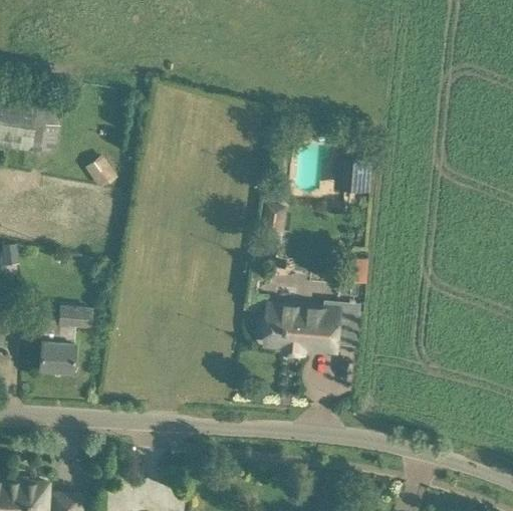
[(0,146),(31,151),(55,154),(61,104),(0,96),(0,146)]
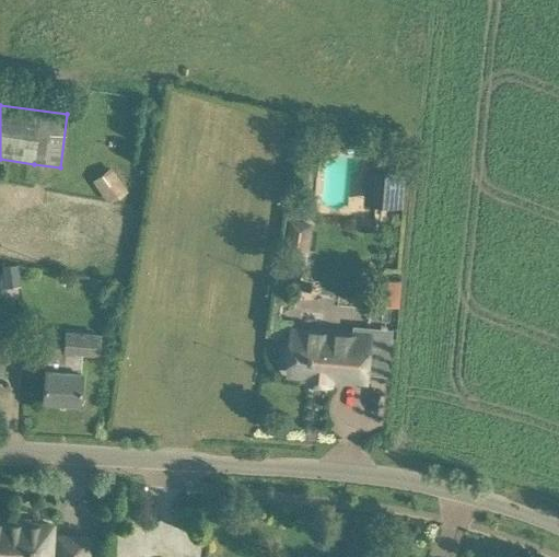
[(376,163),(375,171),(388,172),(385,208),(405,209),(408,174),(405,174),(407,151),(376,146),(376,163)]
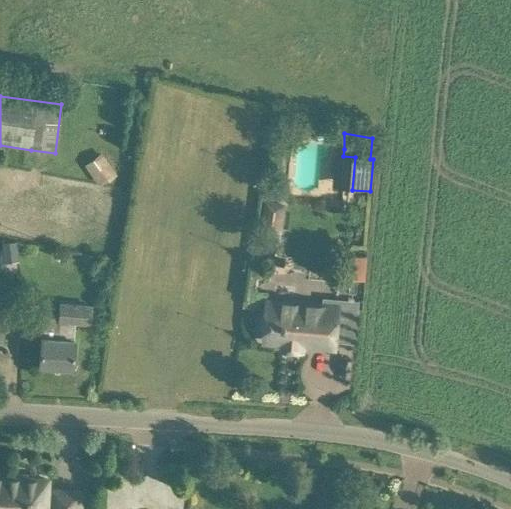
[(117,176),(103,155),(86,167),(101,189),(117,176)]
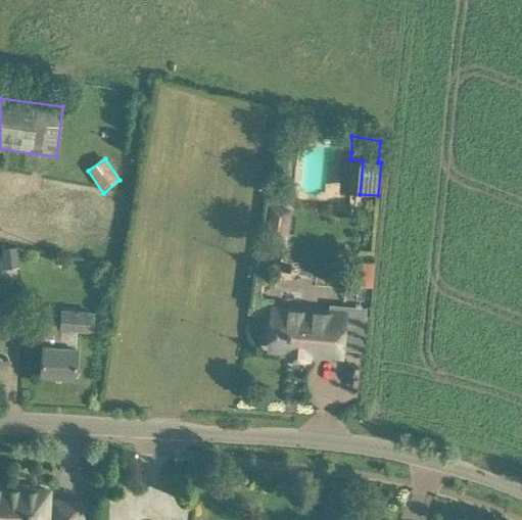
[(2,250),(5,271),(19,270),(17,248),(2,250)]
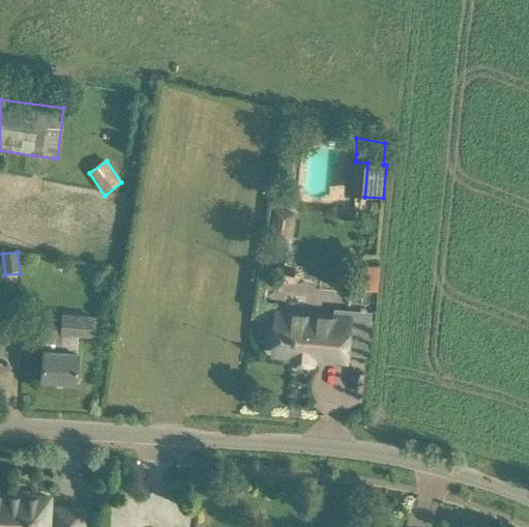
[(361,291),(379,292),(381,268),(363,267),(361,291)]
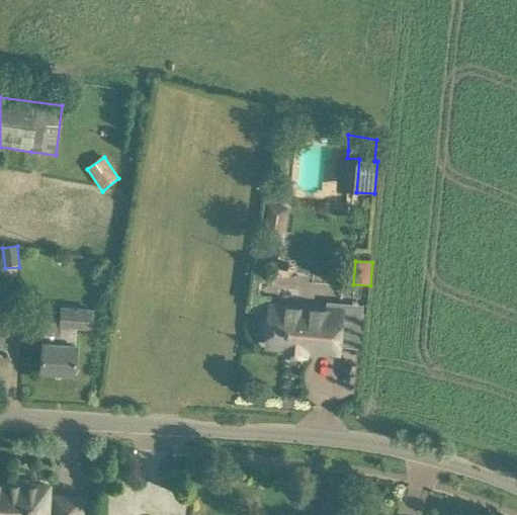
[(248,304),(247,311),(248,311),(271,313),(272,305),(272,296),(262,295),(263,292),(260,292),(260,291),(253,290),(252,305),(249,305),(248,304)]
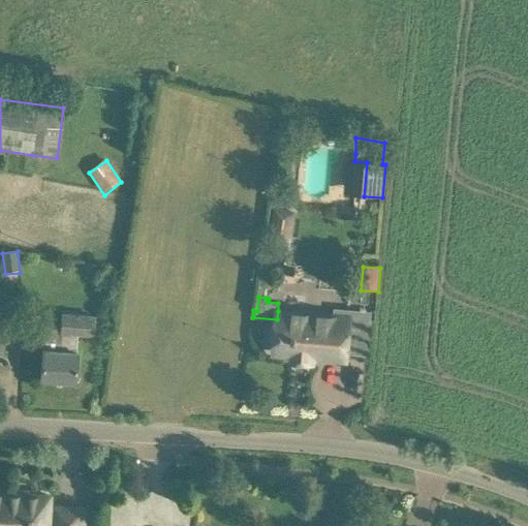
[(352,317),(278,311),(277,319),(274,354),(294,357),(293,363),(313,364),(314,358),(348,361),(352,317)]
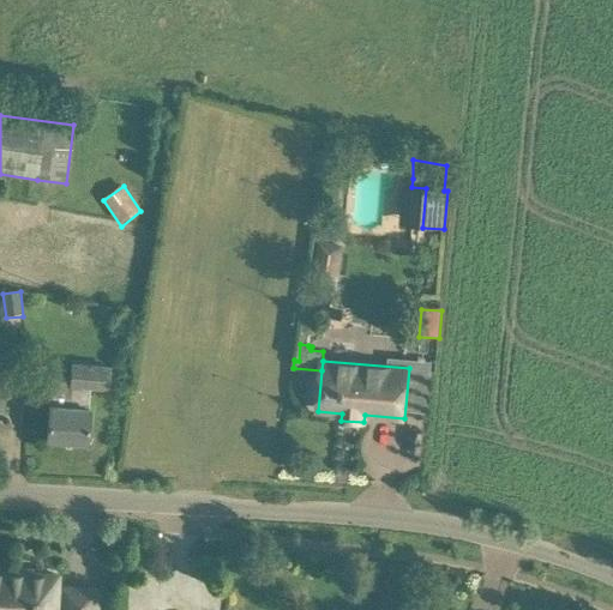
[(53,380),(49,416),(48,440),(86,444),(89,420),(90,409),(89,409),(91,388),(108,390),(109,369),(73,367),(72,382),(53,380)]
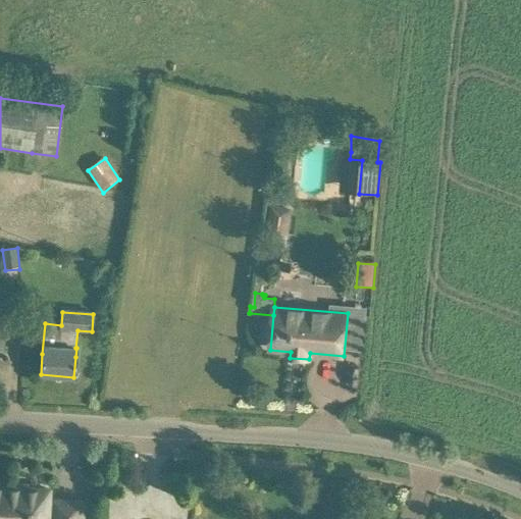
[(0,488),(0,518),(81,518),(83,501),(56,500),(56,501),(48,501),(49,491),(0,488)]
